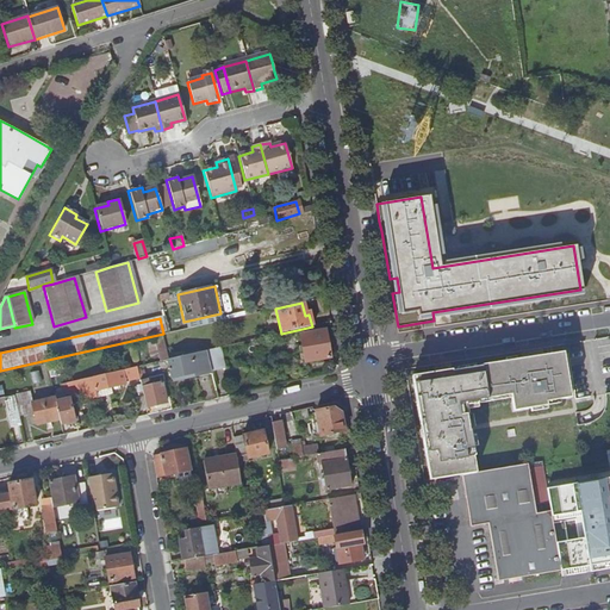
[(298,335),(304,363),(330,359),(324,331),(298,335)]
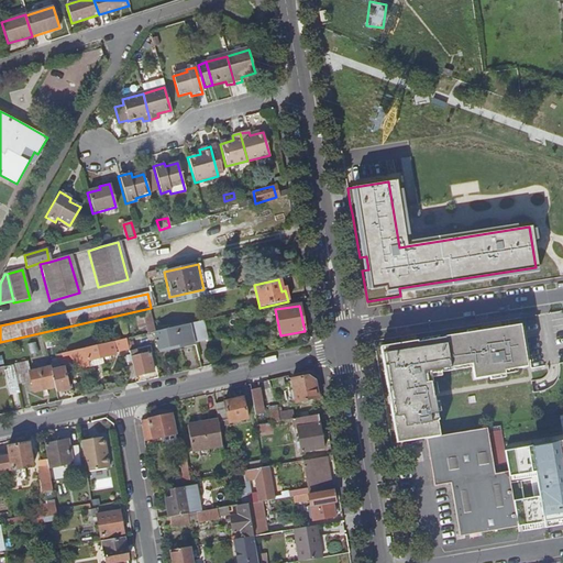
[(145,334),(153,332),(147,310),(141,311),(145,334)]
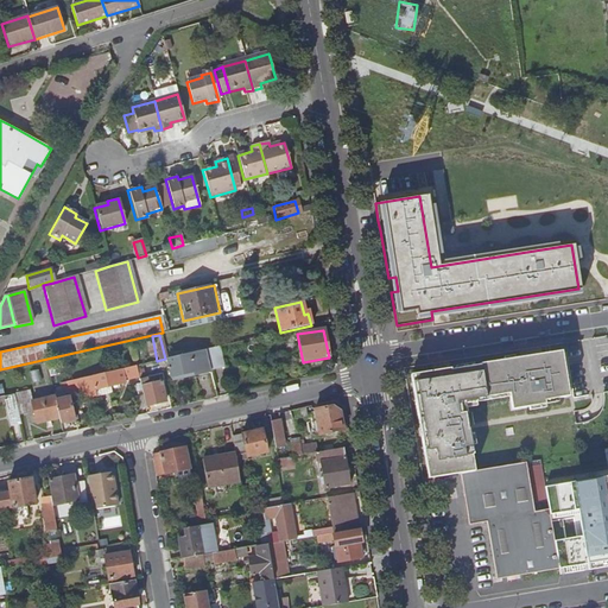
[(204,350),(209,368),(221,366),(216,348),(204,350)]
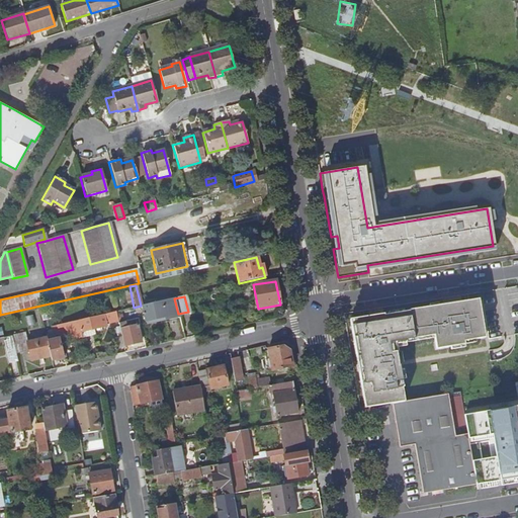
[(365,389),(368,407),(394,403),(407,400),(404,386),(405,386),(404,377),(403,368),(402,362),(400,362),(400,361),(398,349),(400,349),(399,345),(398,342),(408,340),(407,335),(415,334),(416,336),(430,334),(435,333),(436,336),(438,347),(453,344),(466,342),(465,339),(478,337),(487,335),(484,314),(483,307),(480,308),(478,297),(412,309),(413,310),(387,314),(386,313),(353,319),(354,326),(351,327),(353,334),(355,334),(356,340),(354,340),(354,343),(359,369),(362,389),(365,389)]
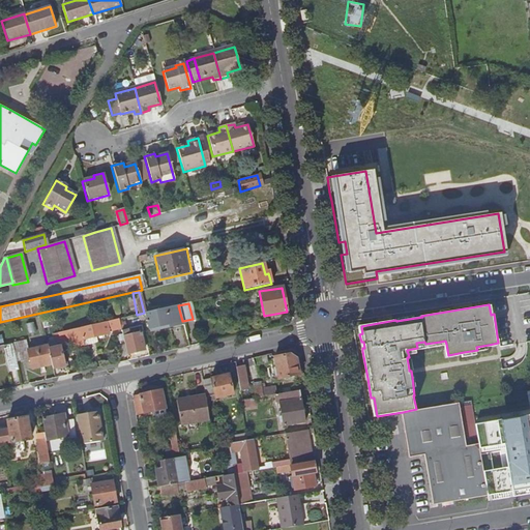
[(178,305),(145,313),(149,329),(168,325),(169,328),(183,324),(182,321),(178,305)]
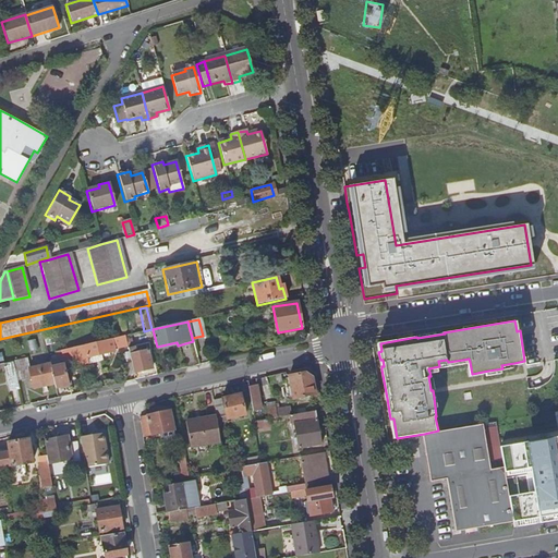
[(89,365),(105,362),(104,355),(109,353),(109,352),(116,350),(116,348),(126,346),(124,337),(61,351),(64,363),(64,366),(64,367),(72,365),(72,363),(77,361),(79,366),(88,364),(89,365)]
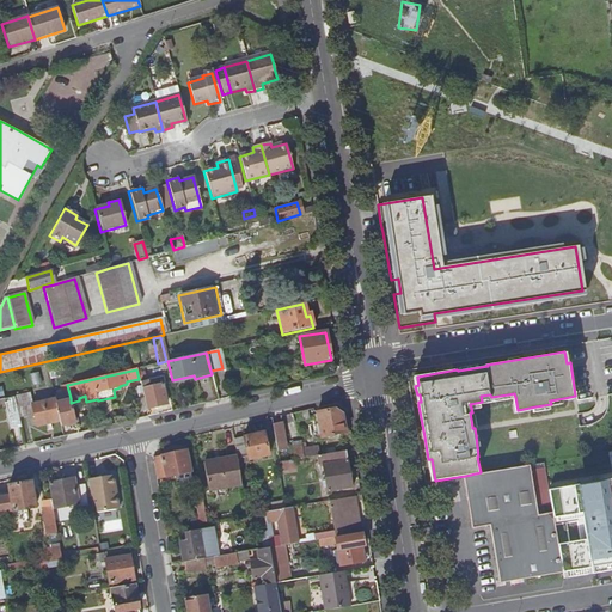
[(141,390),(146,410),(166,405),(161,386),(148,389),(146,381),(140,384),(141,390)]
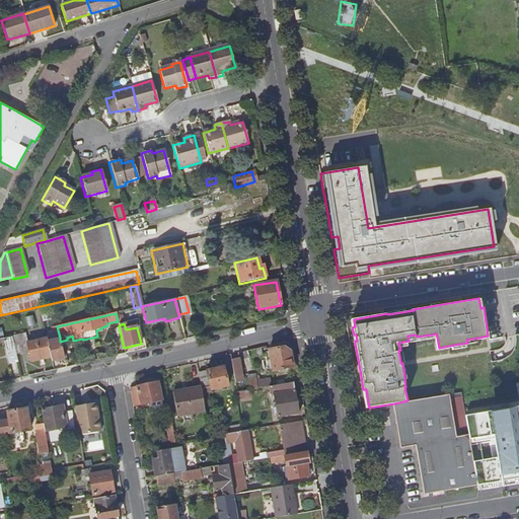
[(54,339),(60,338),(57,326),(51,328),(54,339)]
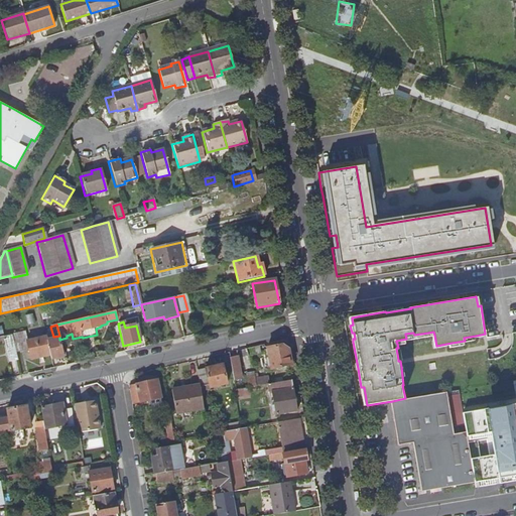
[(30,361),(50,356),(46,342),(45,338),(27,342),(24,332),(10,335),(15,354),(28,351),(30,361)]
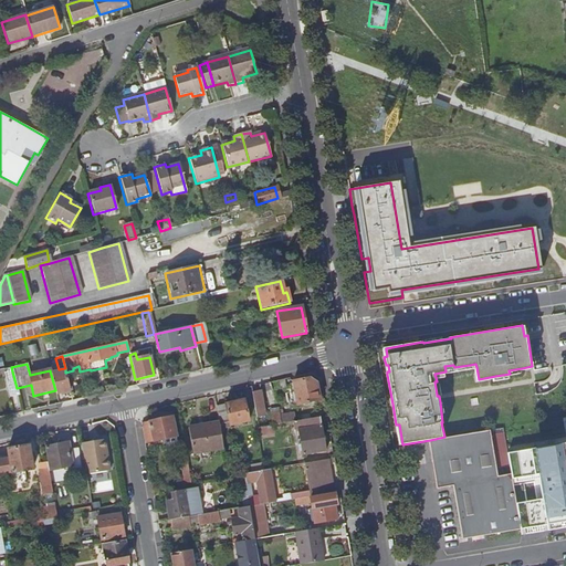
[(18,395),(17,388),(11,367),(2,369),(9,397),(18,395)]
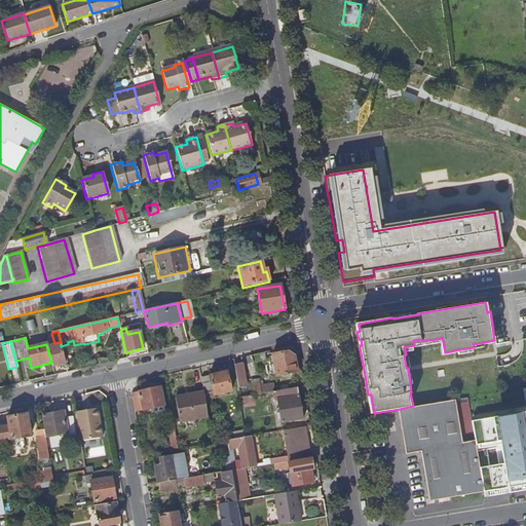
[(65,364),(61,346),(61,345),(47,348),(51,363),(52,367),(65,364)]
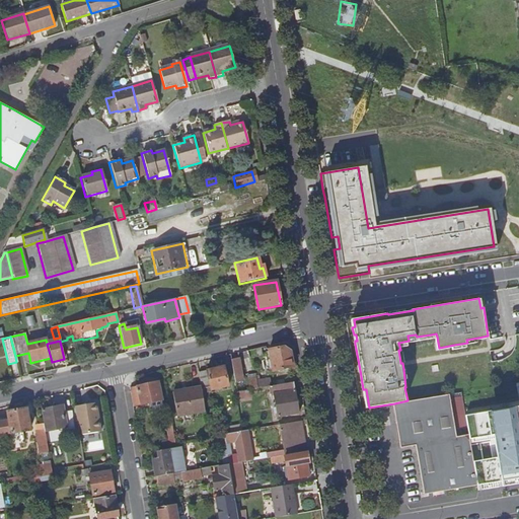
[(284,348),(269,351),(272,369),(269,369),(269,372),(292,368),(289,352),(284,348)]
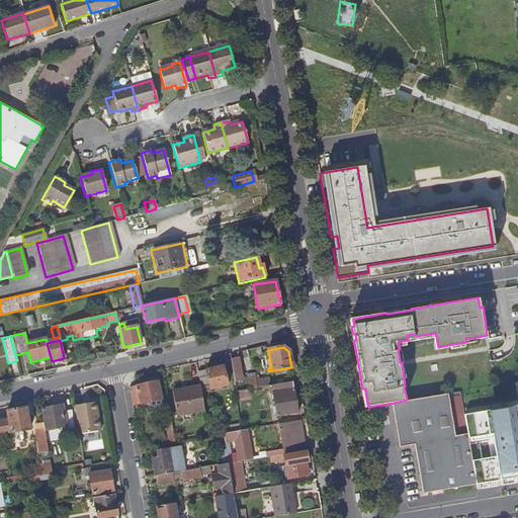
[(238,357),(231,358),(235,383),(242,381),(238,357)]
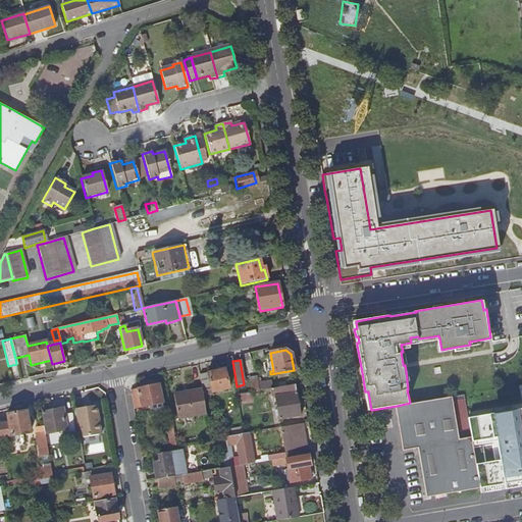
[(249,378),(251,393),(253,393),(256,393),(263,392),(269,389),(273,389),(272,382),(261,384),(258,384),(257,379),(257,377),(249,378)]
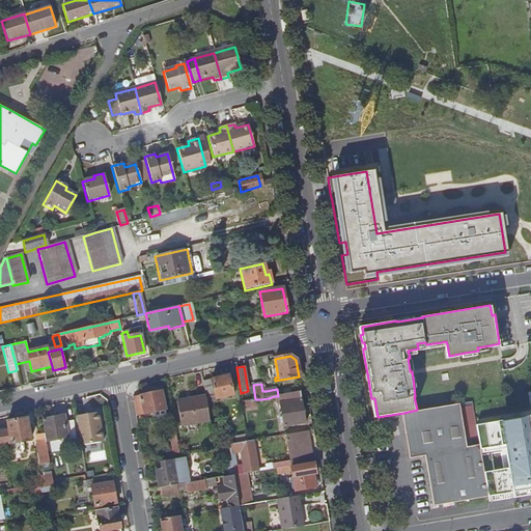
[(205,399),(207,413),(233,408),(230,385),(203,389),(205,399)]
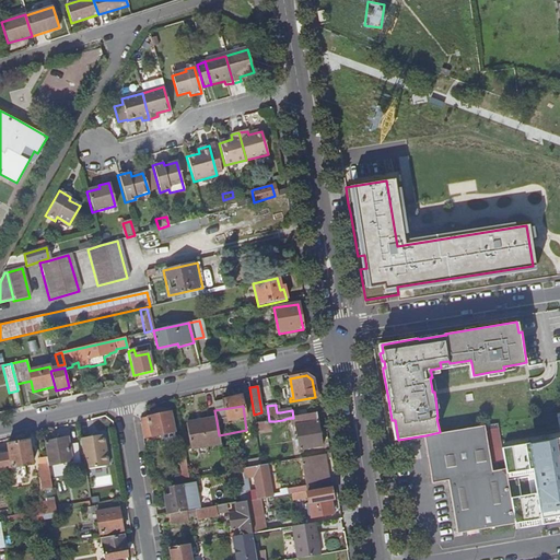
[(139,420),(142,441),(173,433),(168,413),(139,420)]
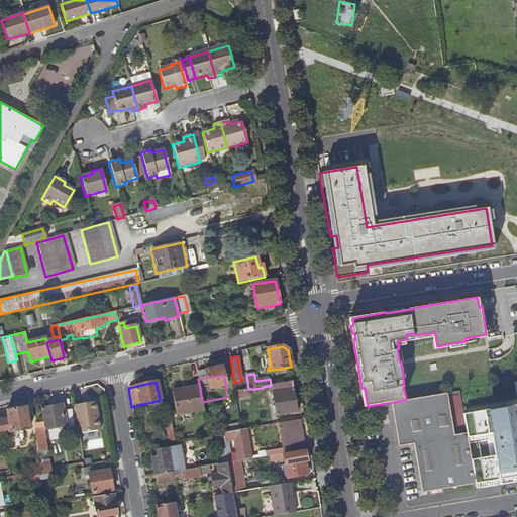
[(271,386),(267,386),(268,394),(272,394),(276,416),(297,413),(294,396),(293,396),(291,383),(271,386)]
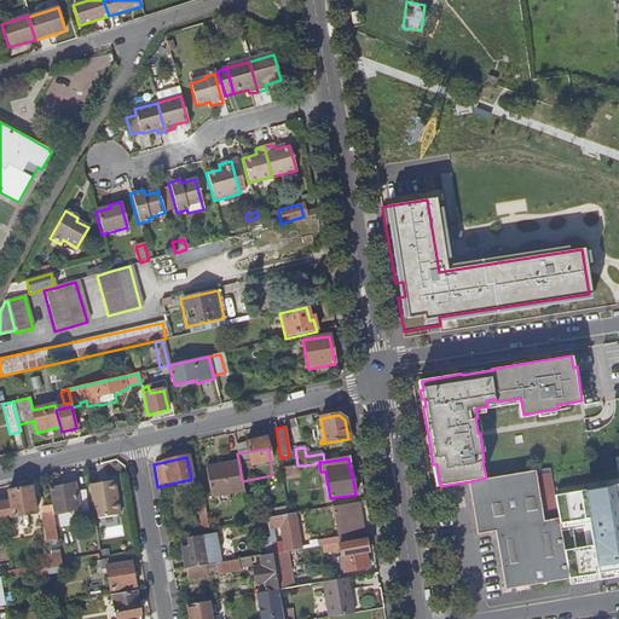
[(244,493),(242,481),(239,466),(206,472),(209,499),(244,493)]
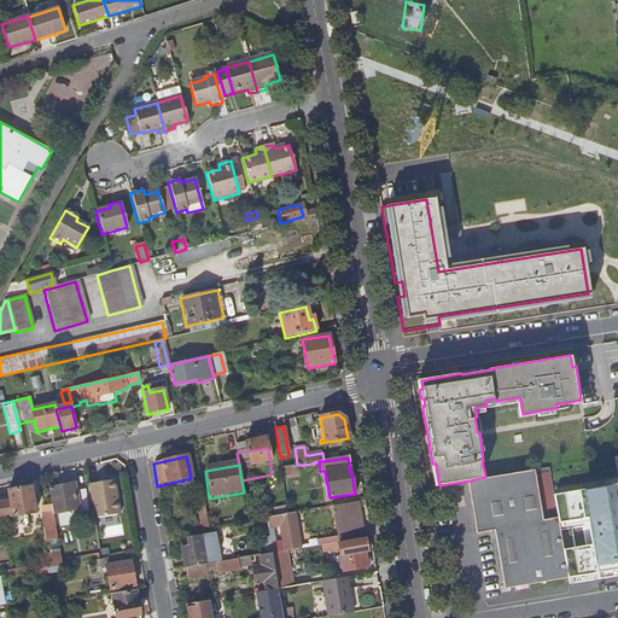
[(302,474),(299,465),(297,465),(280,468),(281,478),(302,474)]
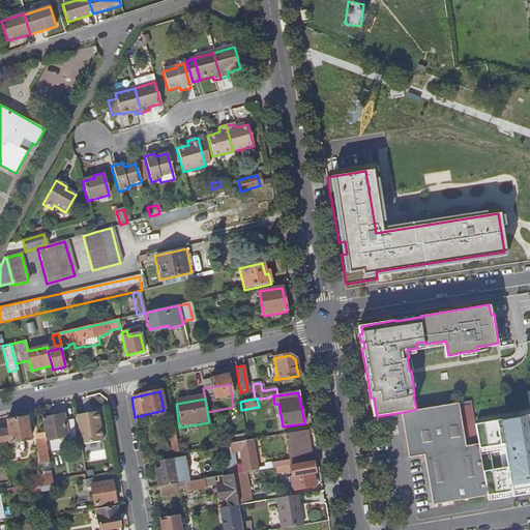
[(433,504),(488,496),(478,443),(466,445),(459,402),(453,403),(416,409),(403,412),(410,457),(424,454),(433,504)]
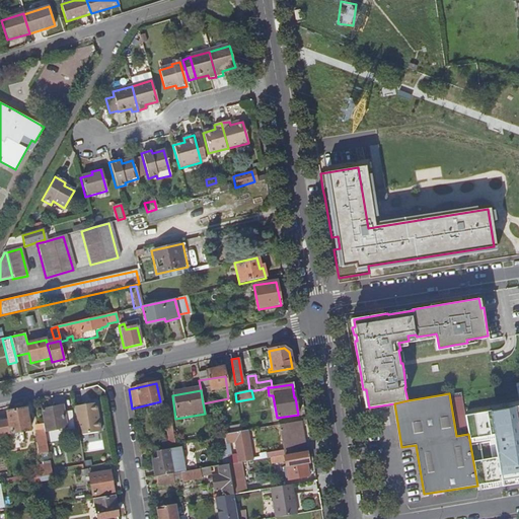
[(74,408),(79,436),(100,433),(95,403),(74,408)]
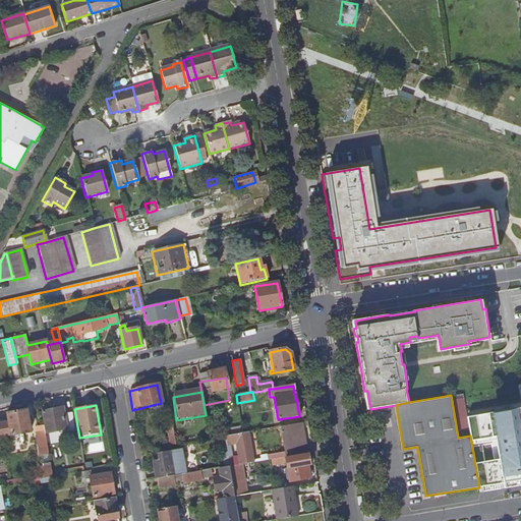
[(520,406),(467,415),(470,436),(479,487),(520,479),(520,406)]
